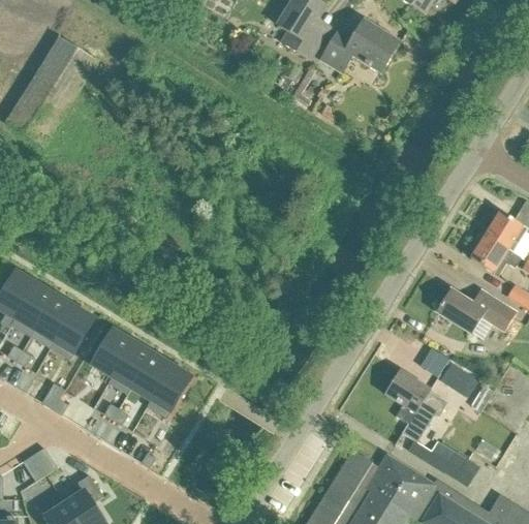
[(308,60),(324,35),(311,27),(324,6),(315,0),(293,0),(277,25),(287,31),(280,41),(308,60)]
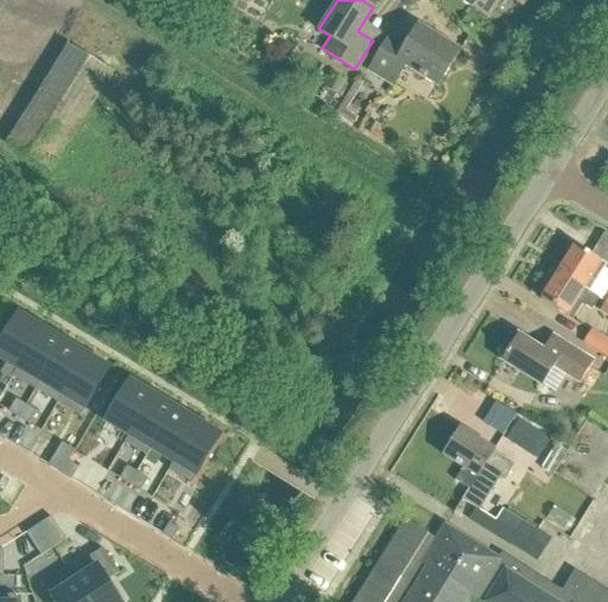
[(463,0),(487,16),(496,0),(518,0),(520,1),(521,0),(463,0)]
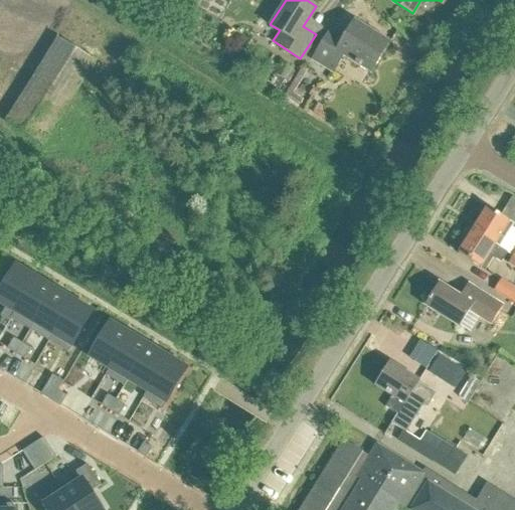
[(388,41),(354,19),(343,37),(330,29),(312,57),(332,70),(342,54),(369,72),(388,41)]
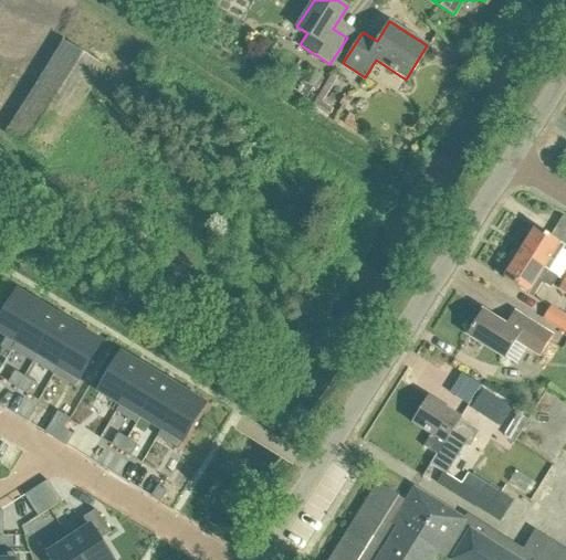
[(307,65),(300,76),(316,86),(323,75),(307,65)]
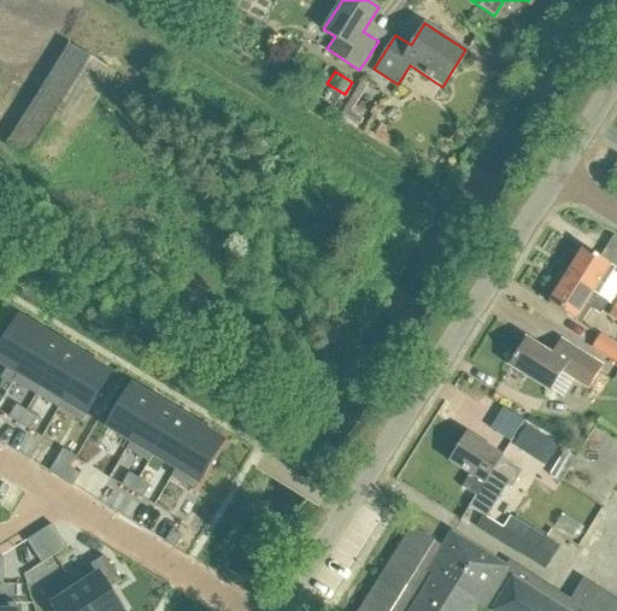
[(458,125),(453,133),(462,139),(466,131),(458,125)]
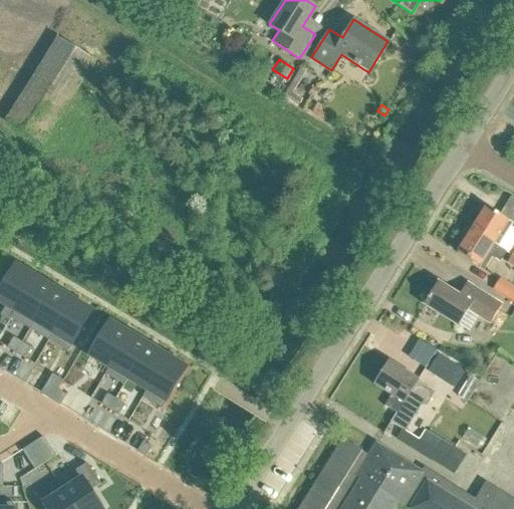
[(484,205),(470,227),(494,242),(506,250),(511,252),(513,247),(513,243),(513,242),(513,207),(505,202),(498,214),(484,205)]
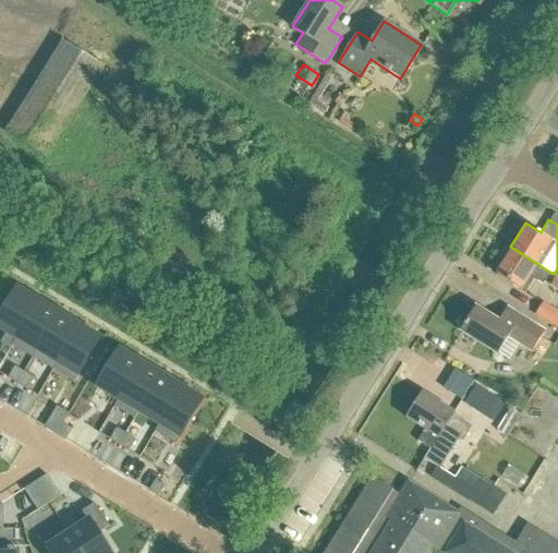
[(510,247),(495,272),(524,290),(534,275),(544,281),(545,278),(549,272),(536,263),(510,247)]
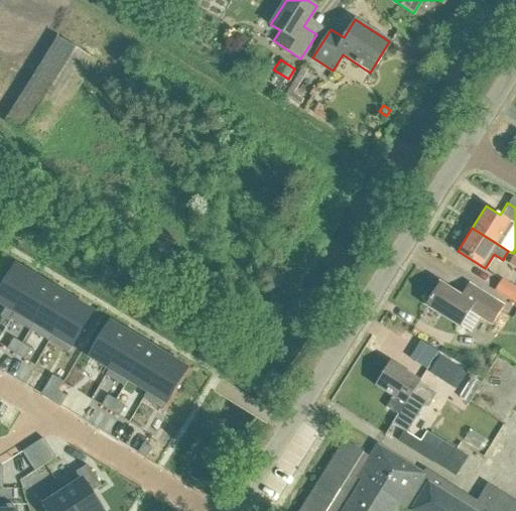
[(15,264),(0,289),(0,300),(6,304),(0,313),(9,318),(11,315),(15,309),(35,276),(35,275),(15,264)]
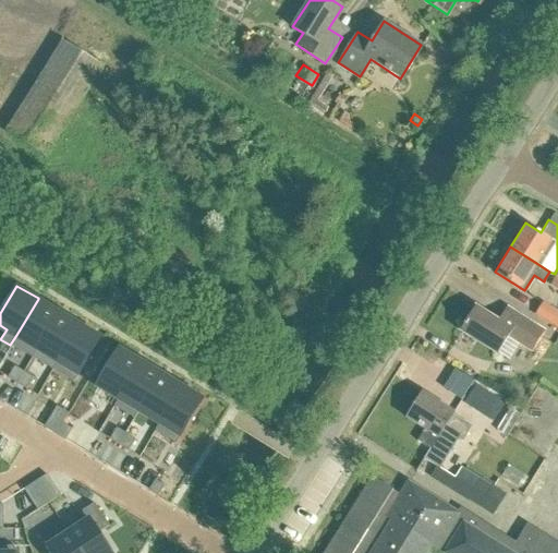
[(16,335),(12,341),(33,355),(37,347),(59,311),(38,299),(16,335)]
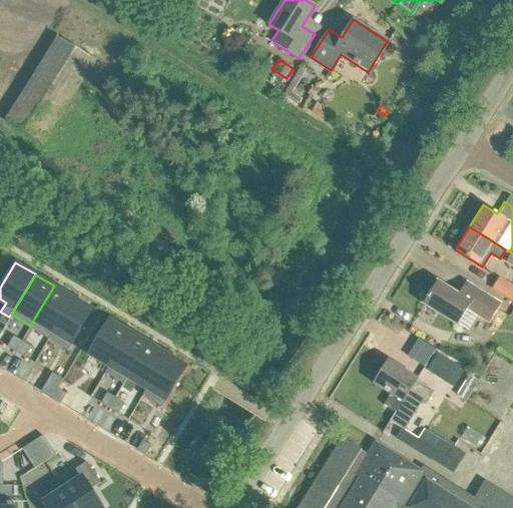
[(512,282),(500,275),(492,287),(512,299),(512,298),(512,282)]
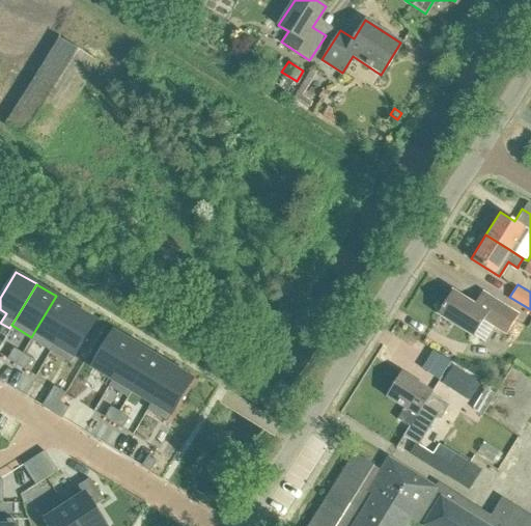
[(474,304),(452,291),(445,302),(444,301),(441,306),(442,306),(439,312),(473,334),(483,319),(506,333),(519,313),(482,291),(474,304)]
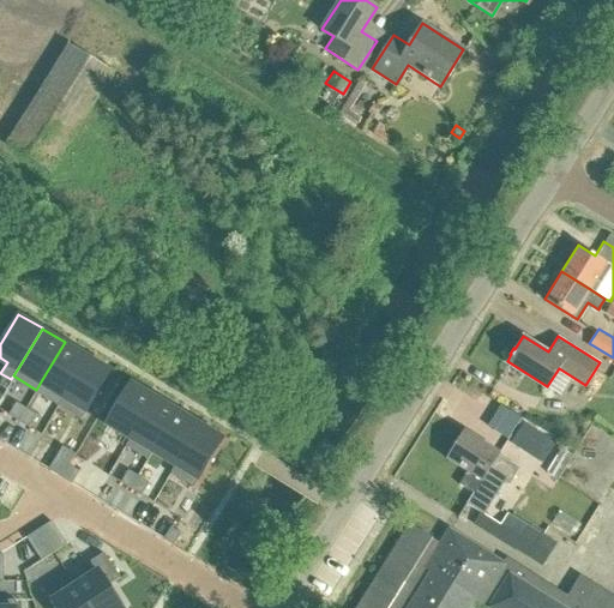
[(41,381),(36,390),(58,403),(62,396),(62,395),(86,355),(65,342),(41,381)]
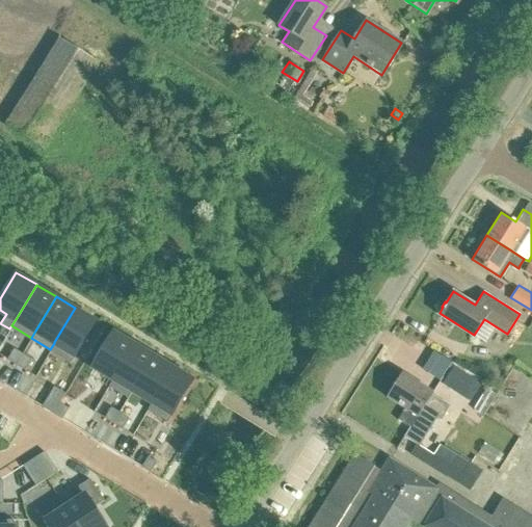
[(54,343),(50,349),(71,362),(75,354),(96,320),(75,308),(54,342),(54,343)]
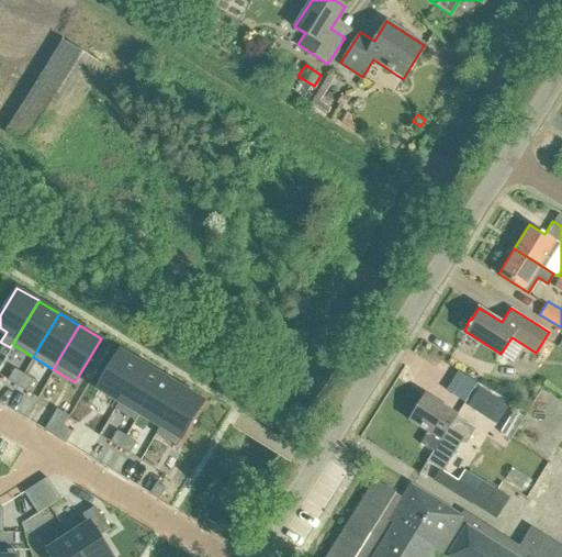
[(120,349),(98,387),(119,400),(141,363),(120,349)]
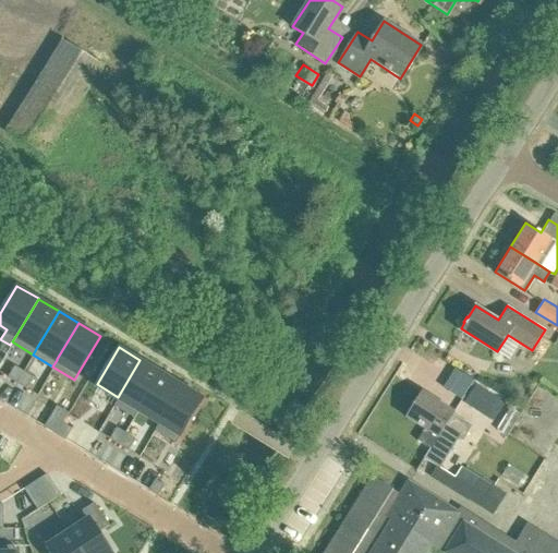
[(118,397),(113,404),(134,416),(138,409),(160,372),(140,360),(118,397)]
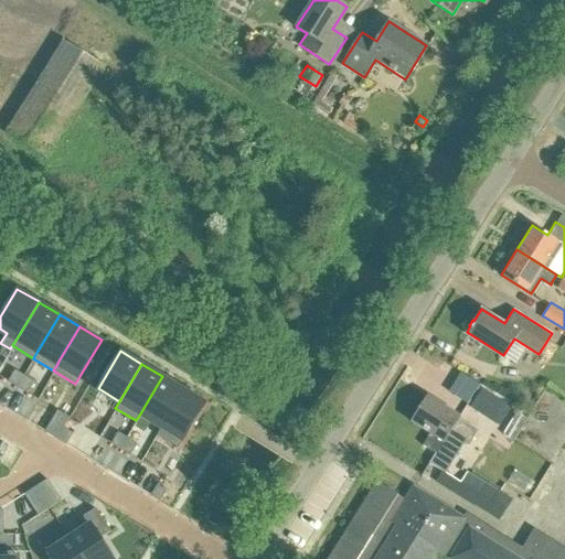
[(14,366),(8,378),(18,384),(24,373),(14,366)]
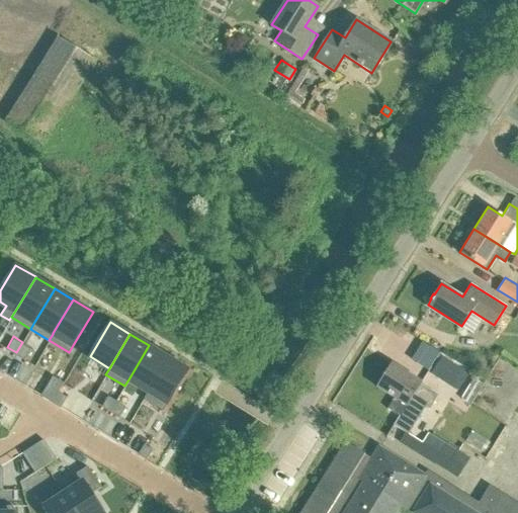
[(22,342),(16,352),(24,357),(30,347),(22,342)]
